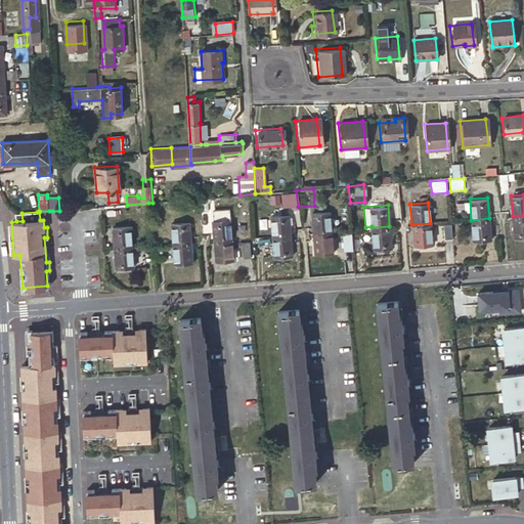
[(310,212),(312,232),(331,231),(329,211),(310,212)]
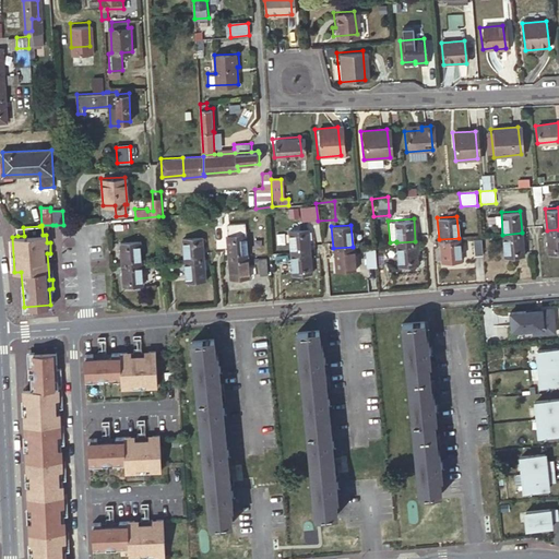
[(309,250),(307,228),(287,229),(289,251),(309,250)]
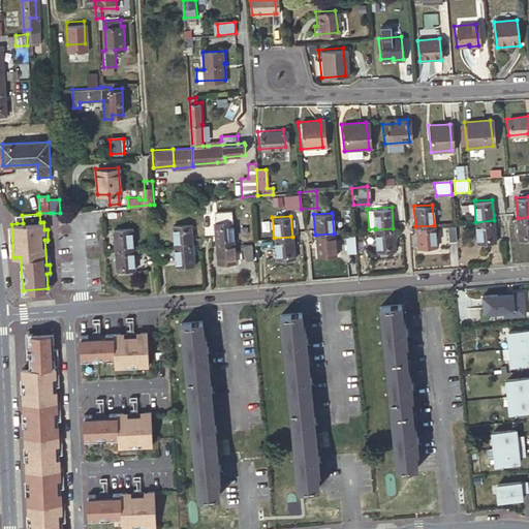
[(528,217),(518,218),(519,239),(528,238),(528,217)]
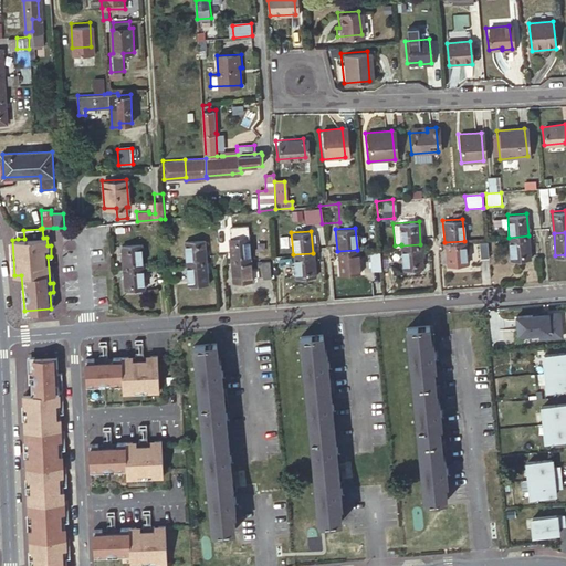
[(227,237),(229,260),(249,258),(247,236),(227,237)]
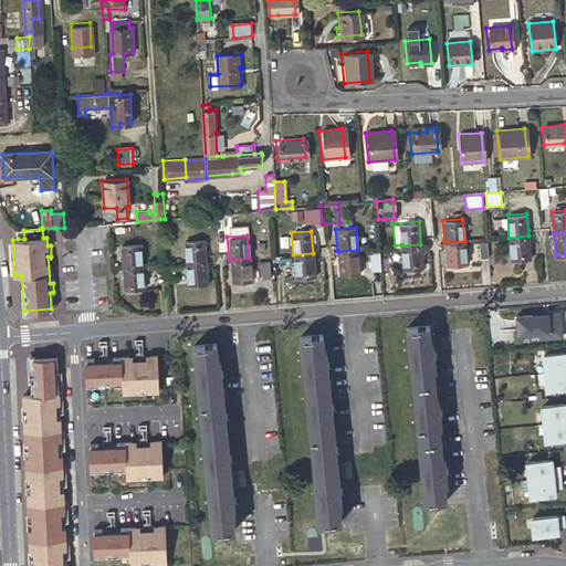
[(509,238),(511,259),(531,258),(528,236),(509,238)]
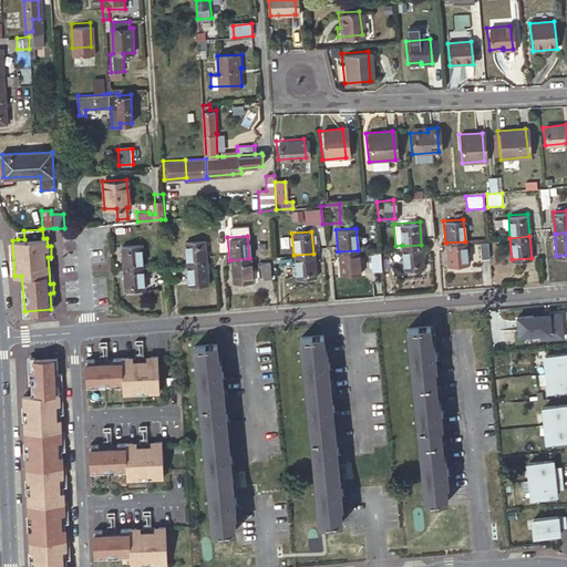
[(184,240),(186,264),(205,263),(203,239),(184,240)]
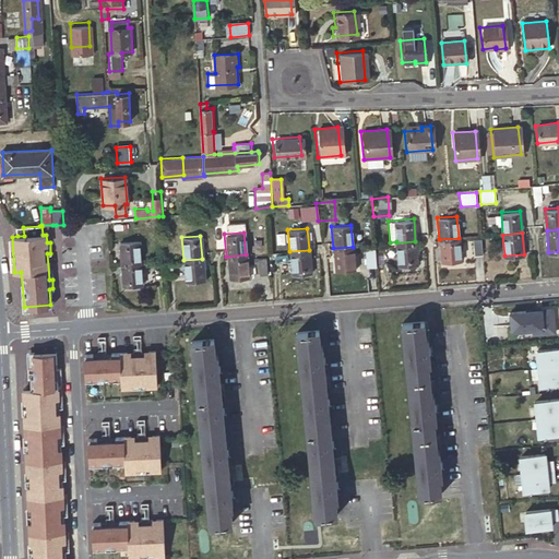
[(473,253),(482,252),(480,236),(472,237),(473,253)]
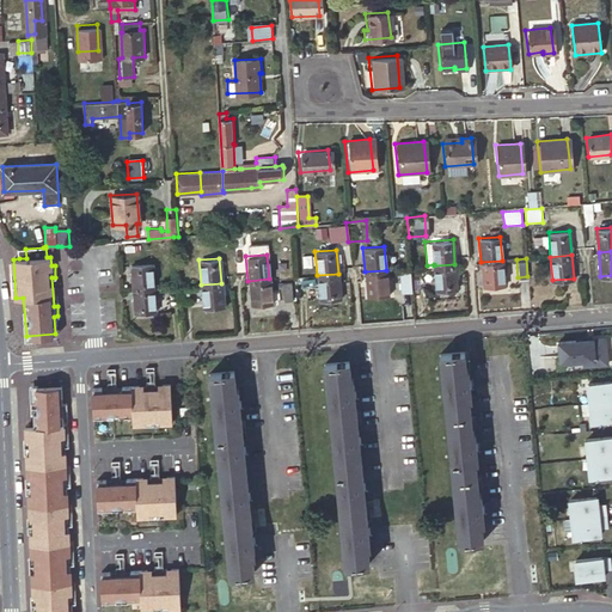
[(505,285),(502,261),(481,262),(483,286),(505,285)]
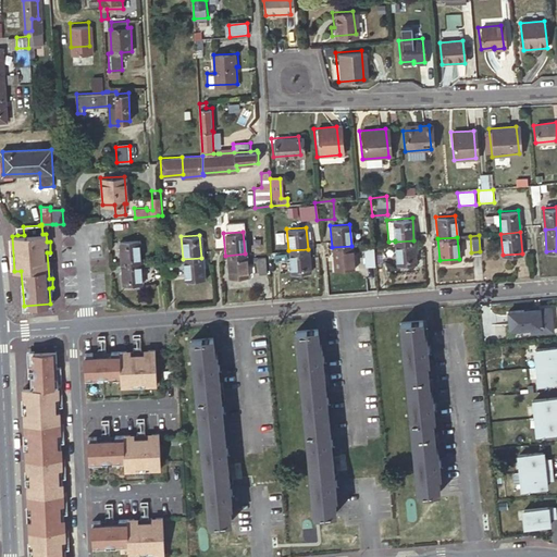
[(120,242),(122,264),(140,262),(139,239),(120,242)]
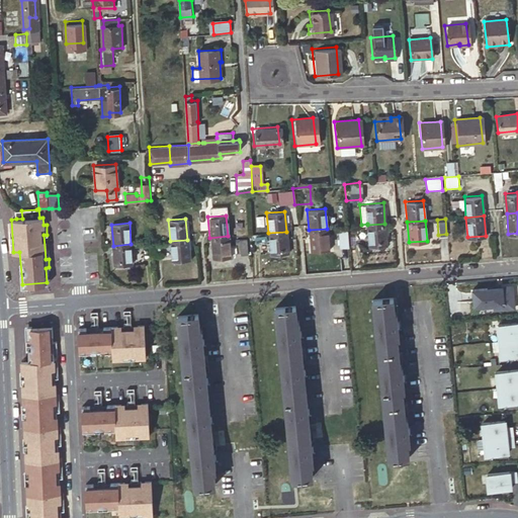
[(367,225),(368,245),(387,244),(384,224),(367,225)]
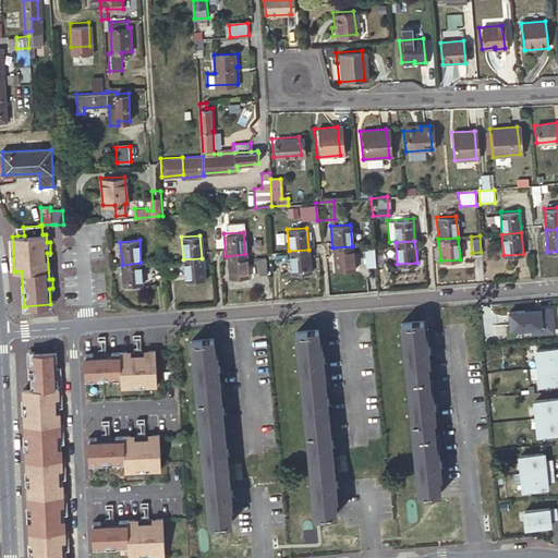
[(332,247),(335,269),(354,267),(352,246),(332,247)]
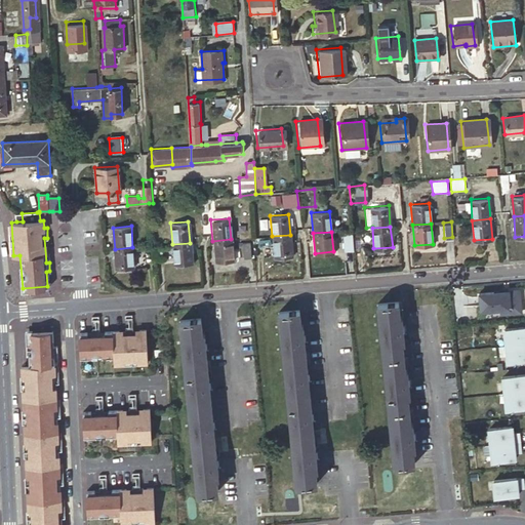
[(361,232),(353,232),(354,246),(362,246),(361,232)]
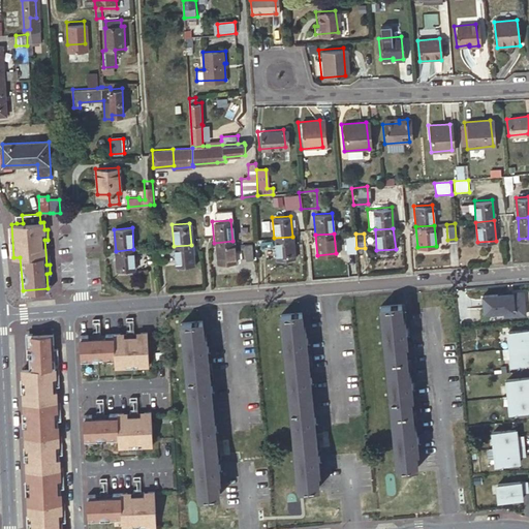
[(347,254),(356,253),(354,236),(345,237),(347,254)]
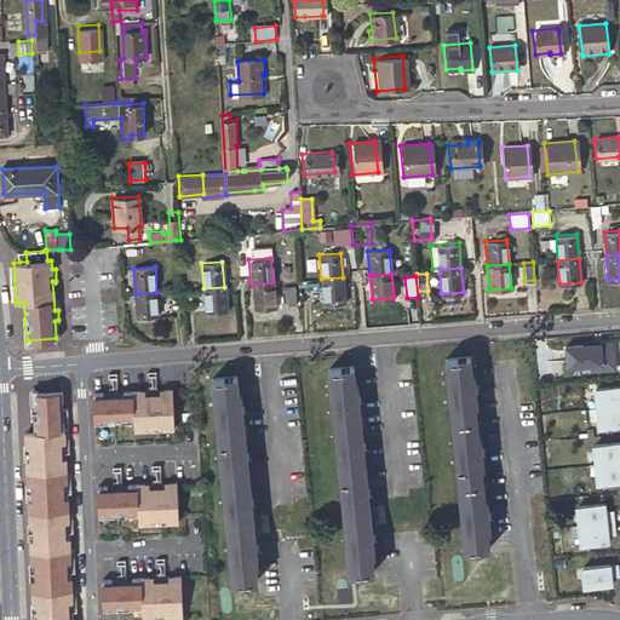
[(345,302),(343,277),(321,279),(322,303),(345,302)]
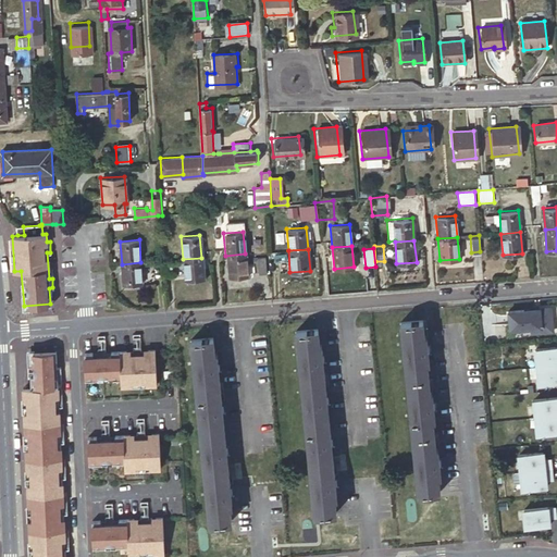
[(225,256),(227,277),(247,275),(245,254),(225,256)]
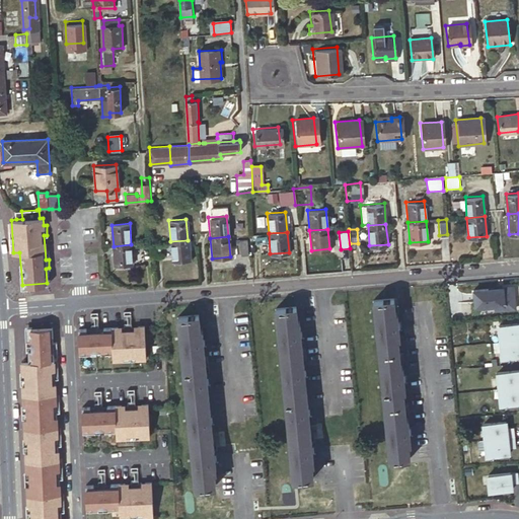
[(170,241),(172,262),(190,260),(188,240),(170,241)]
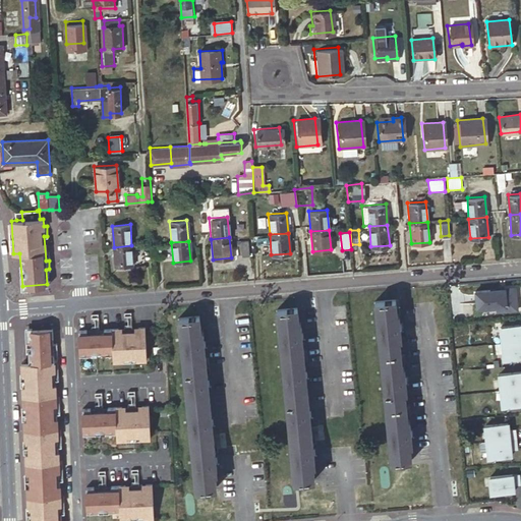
[(241,256),(249,255),(247,241),(239,242),(241,256)]
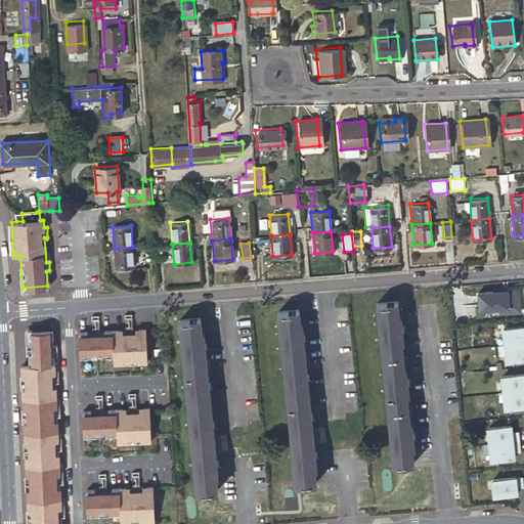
[(115,249),(116,268),(134,267),(132,247),(115,249)]
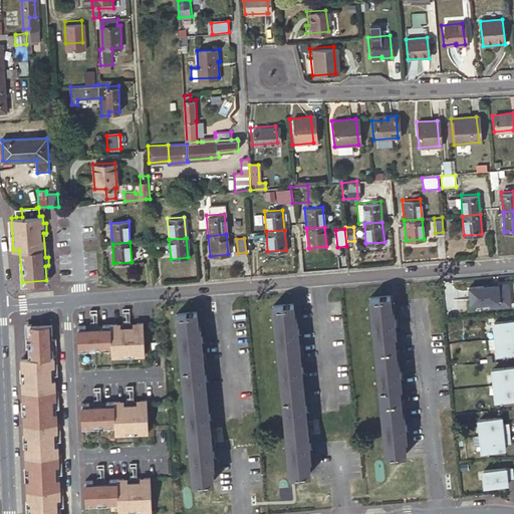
[(499,287),(498,285),(469,288),(471,305),(490,303),(490,307),(511,305),(509,286),(499,287)]
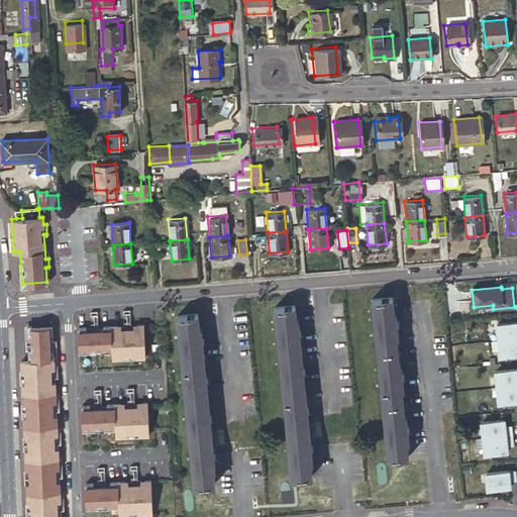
[(393,297),(373,299),(389,456),(409,455),(407,440),(409,439),(407,414),(404,414),(402,388),(404,388),(402,362),(399,362),(397,335),(399,334),(397,309),(394,309),(393,297)]
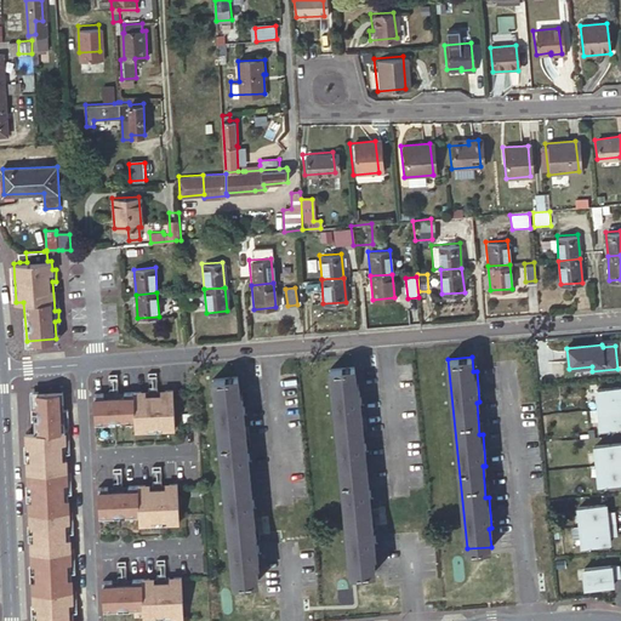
[(355,366),(330,369),(351,573),(374,570),(372,553),(375,553),(359,385),(357,385),(355,366)]
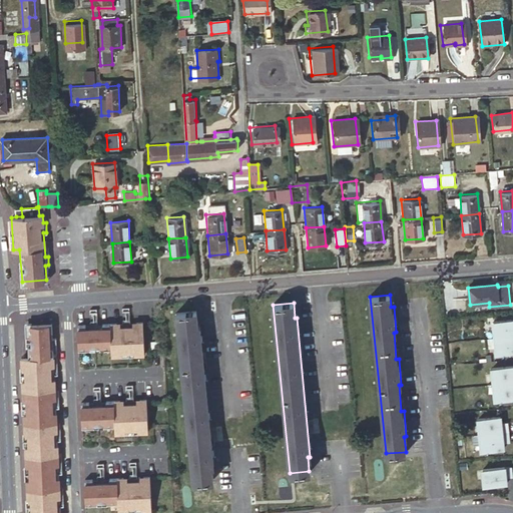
[(196,311),(177,313),(193,482),(213,479),(212,465),(214,465),(200,325),(197,325),(196,311)]
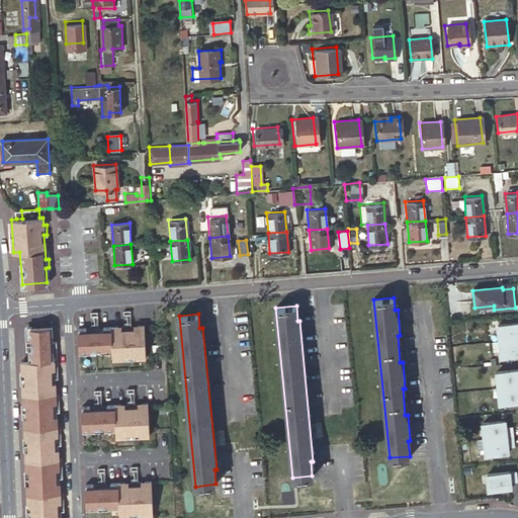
[(498,341),(517,339),(517,322),(497,325),(498,341)]
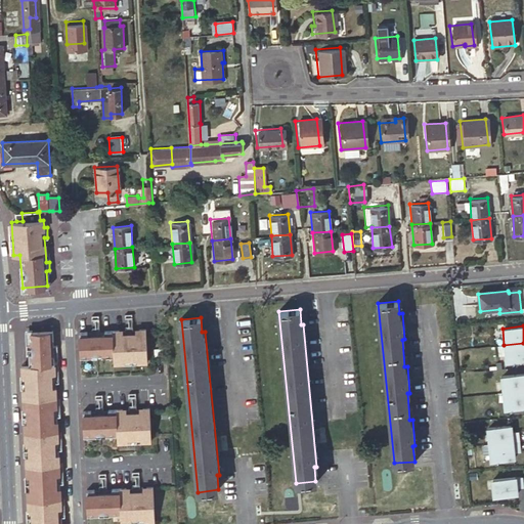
[(78,332),(79,354),(91,353),(101,353),(112,352),(113,362),(123,362),(123,358),(136,358),(136,361),(146,361),(145,329),(138,329),(138,332),(119,333),(118,330),(111,331),(103,331),(103,334),(87,335),(86,332),(78,332)]
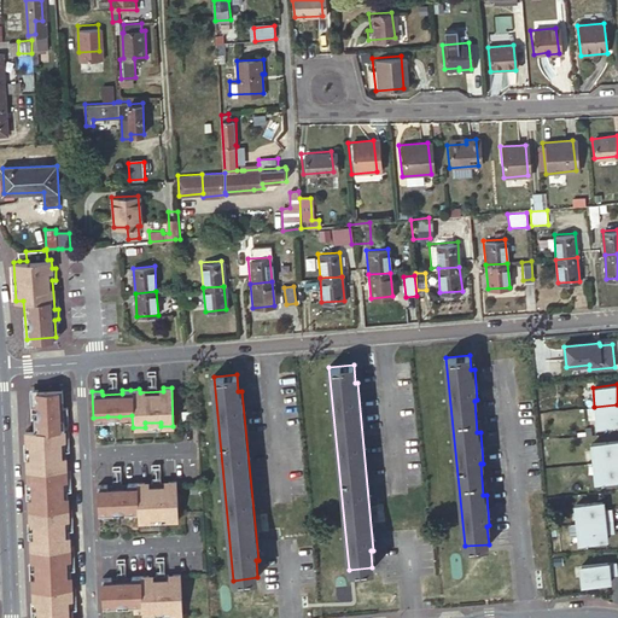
[(63,427),(62,407),(62,389),(31,390),(34,430),(24,430),(33,617),(71,617),(71,610),(71,589),(70,571),(69,547),(68,531),(66,509),(66,491),(65,471),(64,450),(63,431),(63,427)]
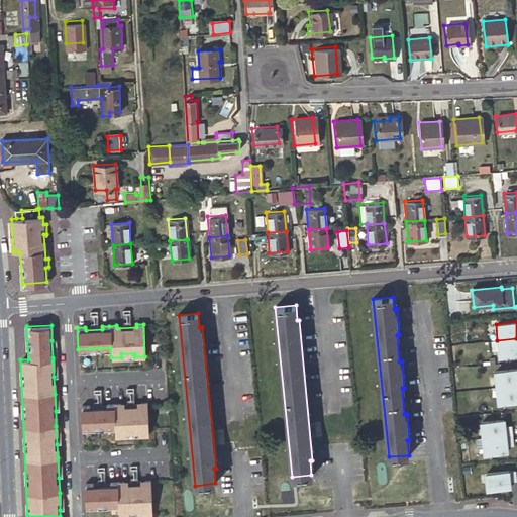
[(516,338),(497,340),(499,357),(516,355),(516,338)]
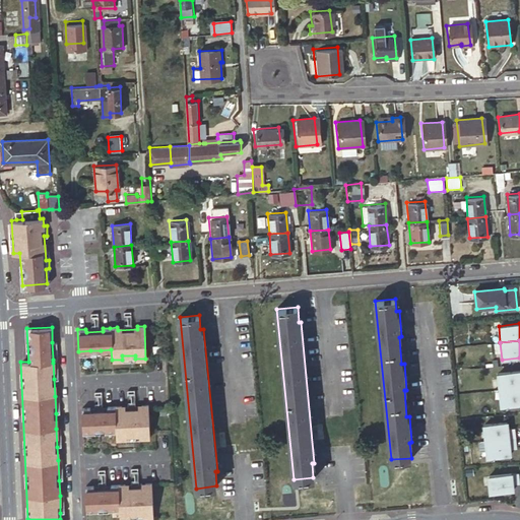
[(499,389),(519,387),(519,371),(497,373),(499,389)]
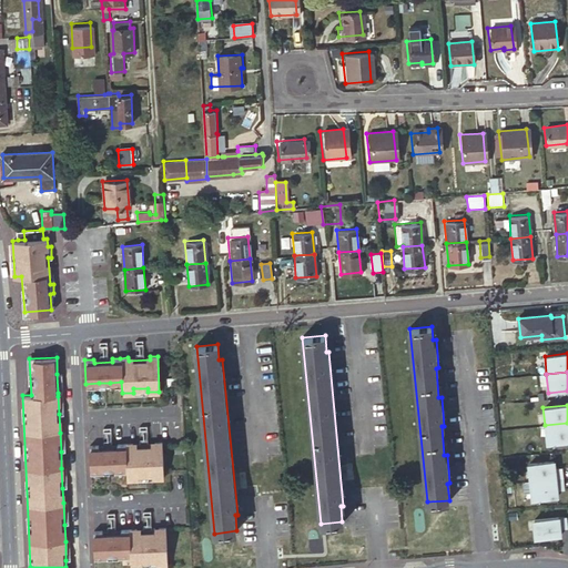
[(567,423),(545,425),(547,445),(567,442),(567,423)]
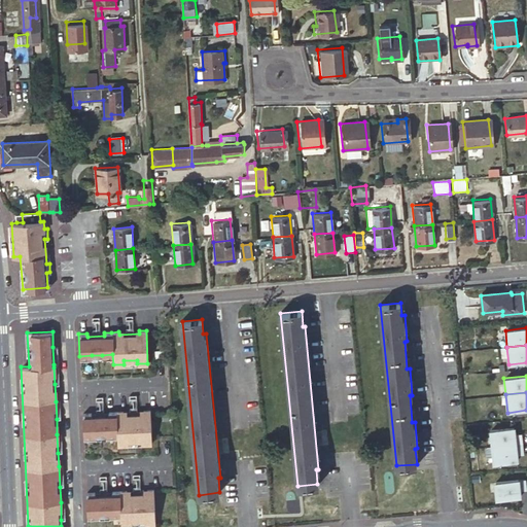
[(82,415),(83,437),(96,436),(106,436),(116,435),(117,446),(128,446),(128,443),(141,442),(141,445),(151,445),(150,412),(143,412),(143,416),(124,417),(123,413),(115,414),(108,414),(108,417),(92,418),(91,415),(82,415)]
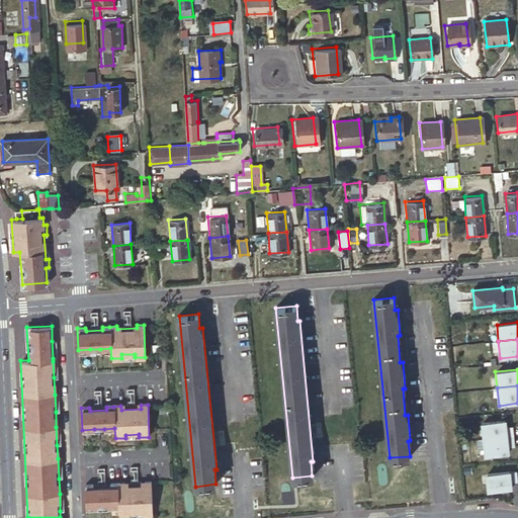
[(483,439),(515,436),(514,428),(507,428),(507,420),(482,423),(483,439)]
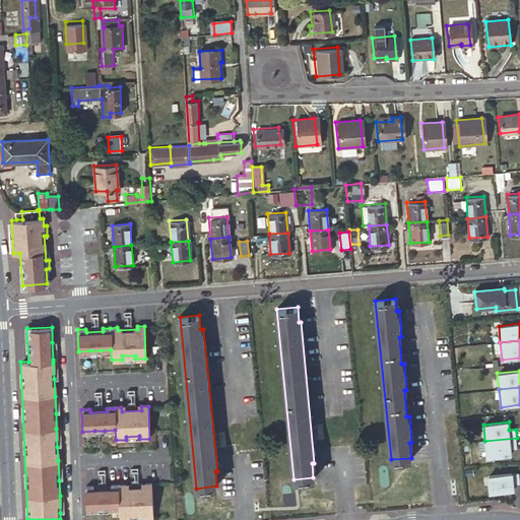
[(517,446),(517,438),(484,441),(486,458),(512,456),(511,447),(517,446)]
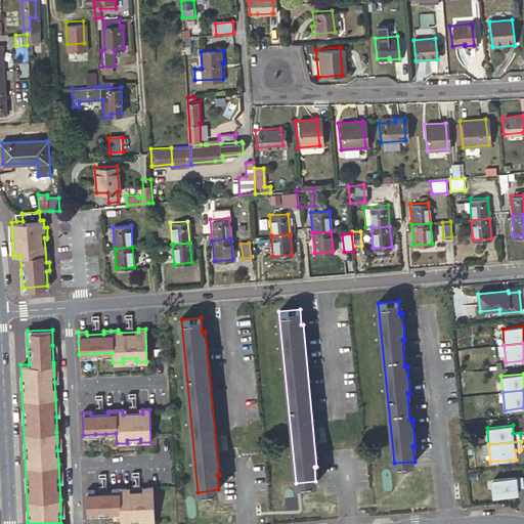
[(492,497),(517,494),(516,484),(523,484),(522,476),(490,479),(492,497)]
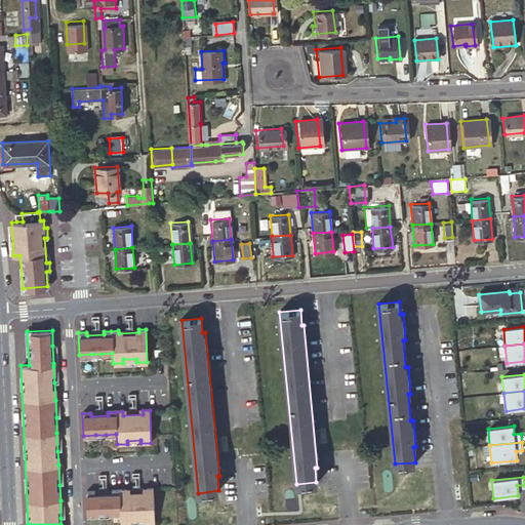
[(86,494),(87,517),(99,517),(110,516),(120,515),(120,524),(130,524),(131,524),(131,522),(145,521),(145,524),(155,524),(153,491),(147,491),(147,495),(126,496),(126,492),(119,493),(112,493),(112,496),(94,497),(94,494),(86,494)]
